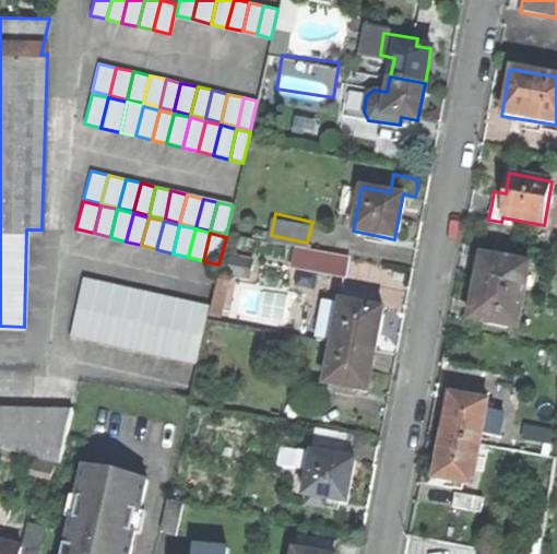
[(292,266),(351,272),(353,250),(295,244),(292,266)]
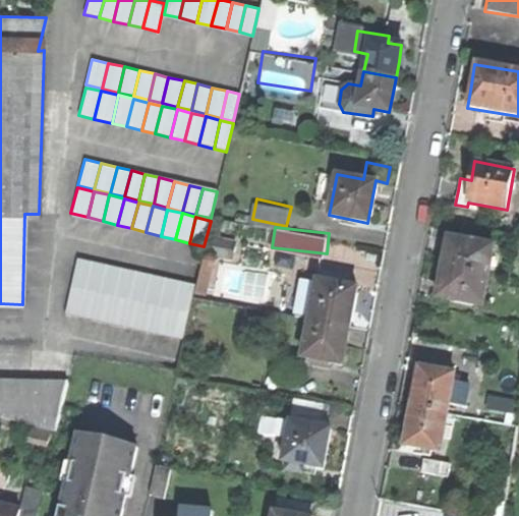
[(437,298),(482,306),(494,245),(449,236),(443,266),(437,298)]
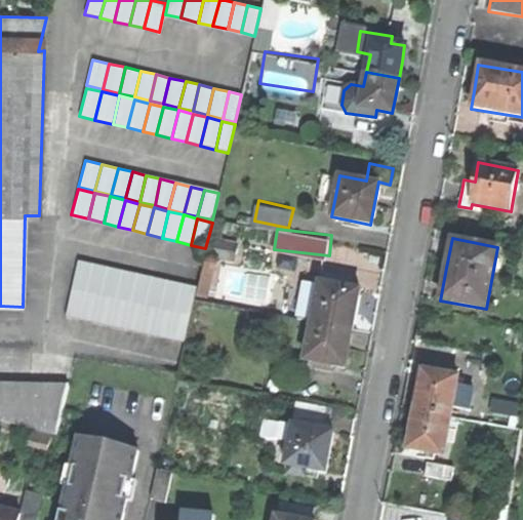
[(72,286),(86,289),(93,263),(78,260),(72,286)]
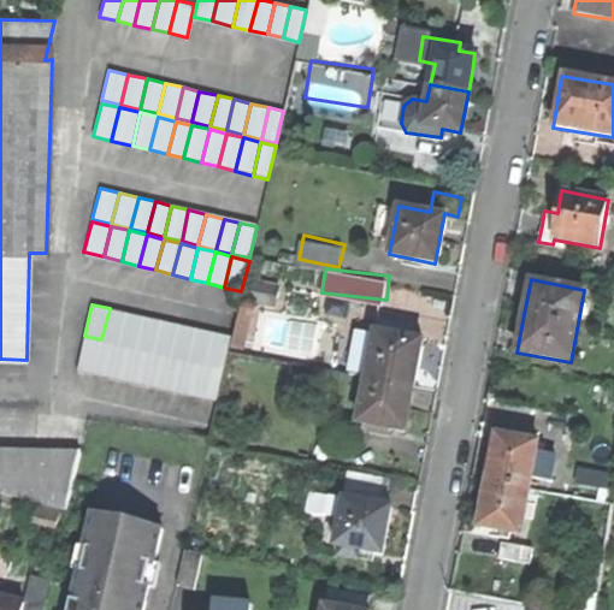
[(110,308),(101,339),(118,344),(125,313),(110,308)]
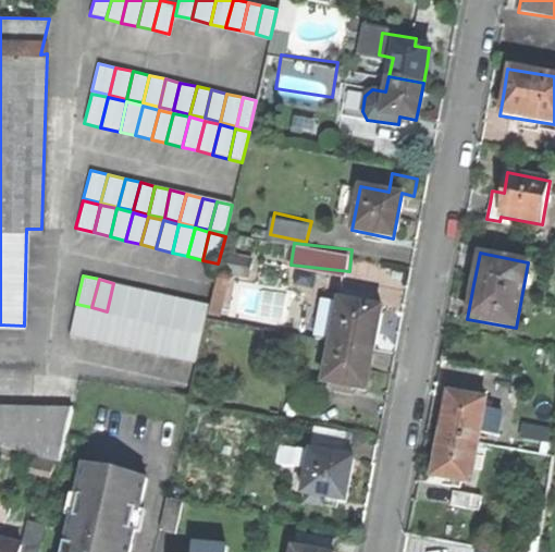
[(113,283),(107,311),(123,316),(131,286),(113,283)]
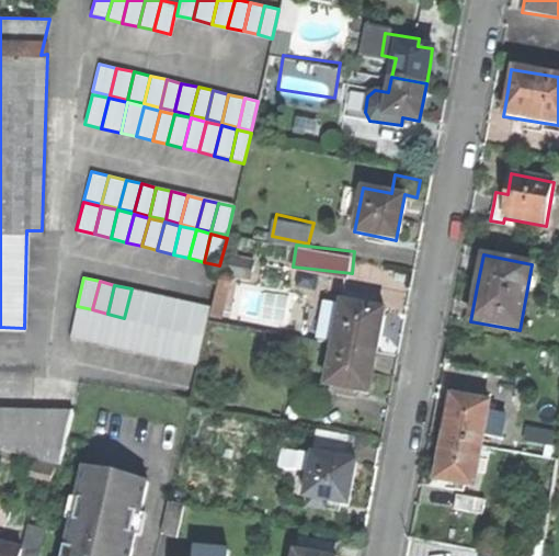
[(140,321),(147,293),(132,288),(124,318),(140,321)]
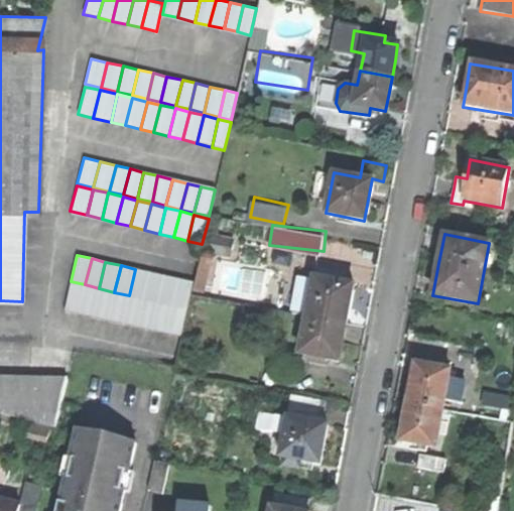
[(150,272),(135,269),(129,295),(144,299),(150,272)]
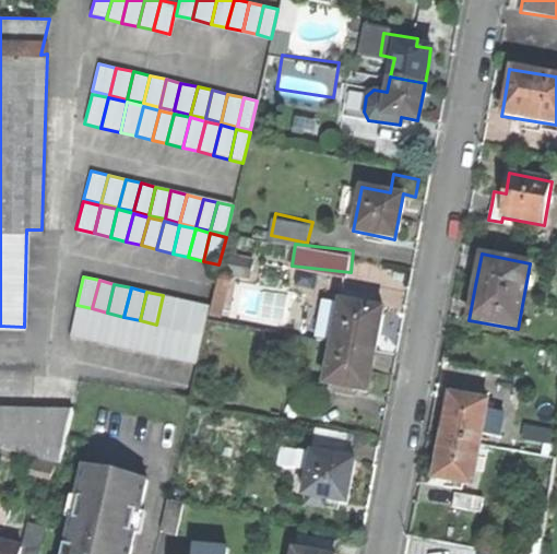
[(163,295),(156,325),(170,329),(177,299),(163,295)]
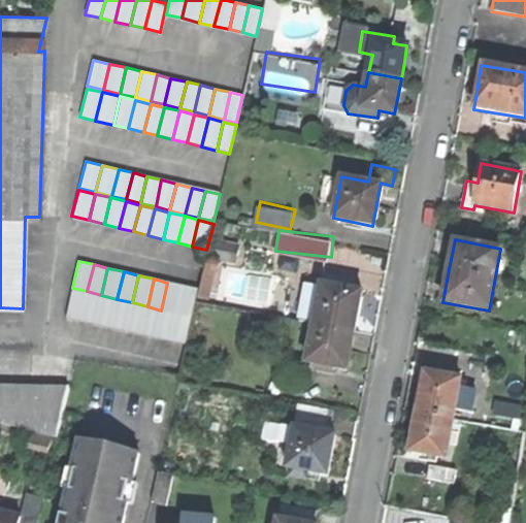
[(161,311),(175,314),(182,286),(167,283),(161,311)]
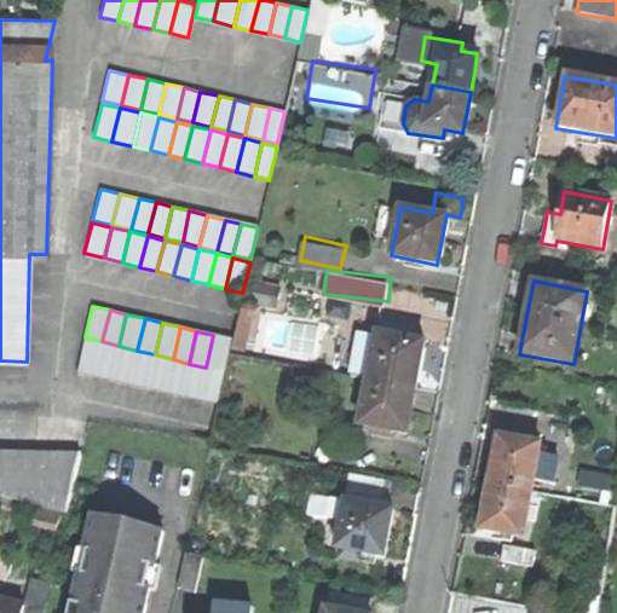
[(419,359),(421,341),(375,331),(367,379),(413,387),(419,359)]
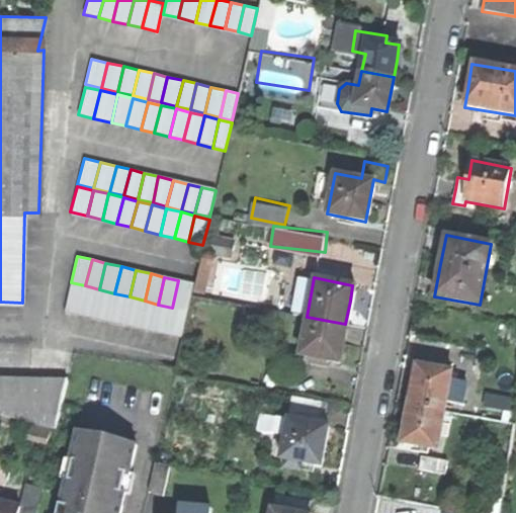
[(178,280),(172,308),(187,312),(193,284),(178,280)]
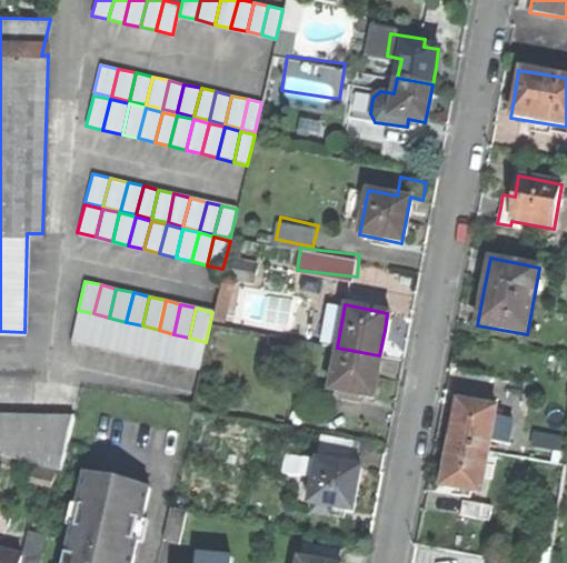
[(70,341),(87,345),(93,317),(77,312),(70,341)]
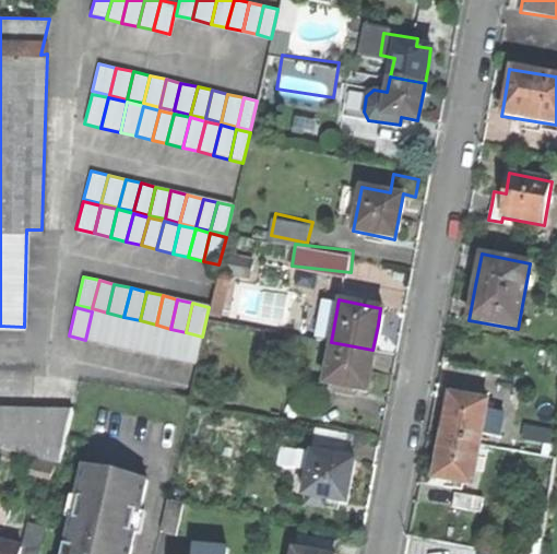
[(108,316),(92,311),(85,340),(102,343),(108,316)]
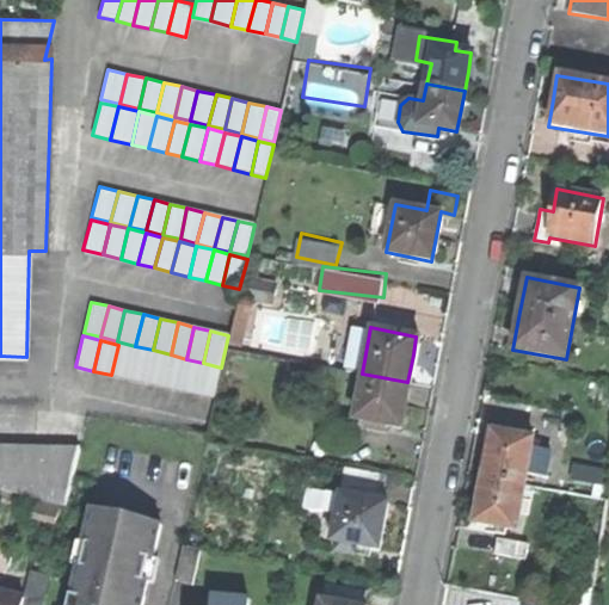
[(135,349),(118,345),(111,375),(128,380),(135,349)]
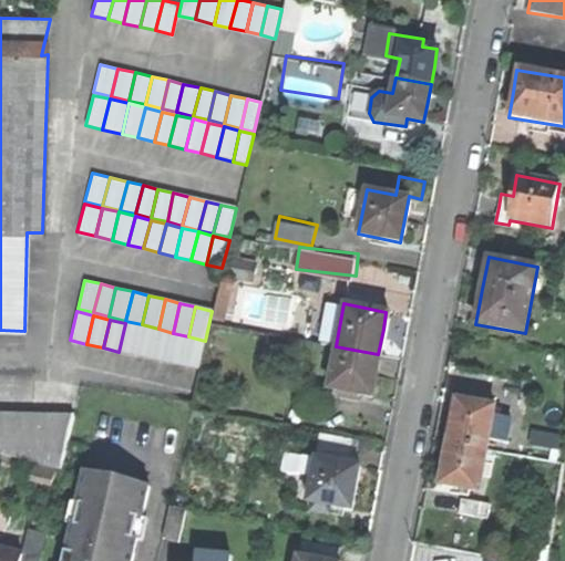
[(119,352),(134,355),(142,328),(125,323),(119,352)]
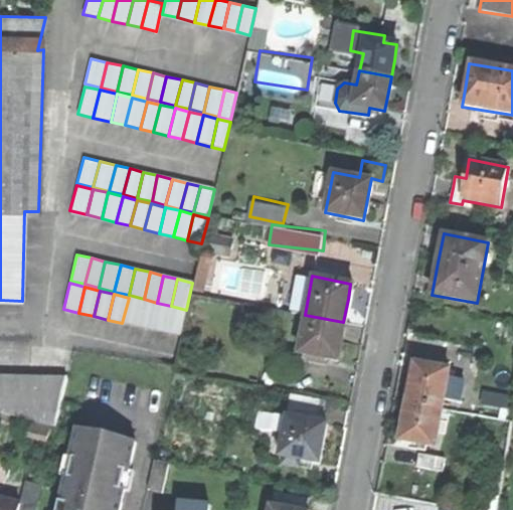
[(122,323),(137,327),(144,302),(129,298),(122,323)]
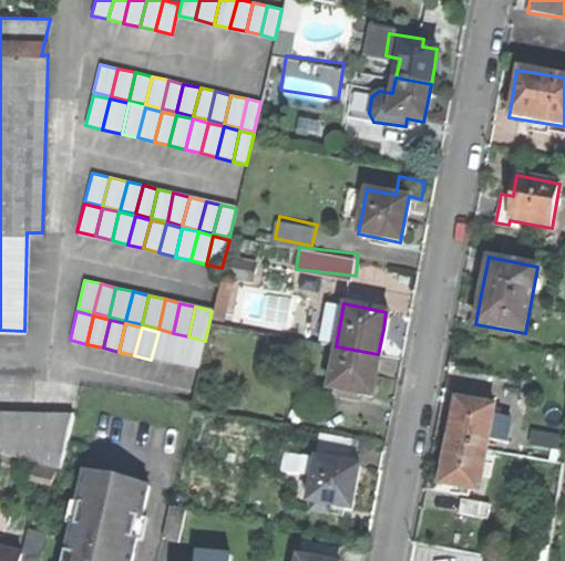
[(158,332),(151,360),(165,363),(173,335),(158,332)]
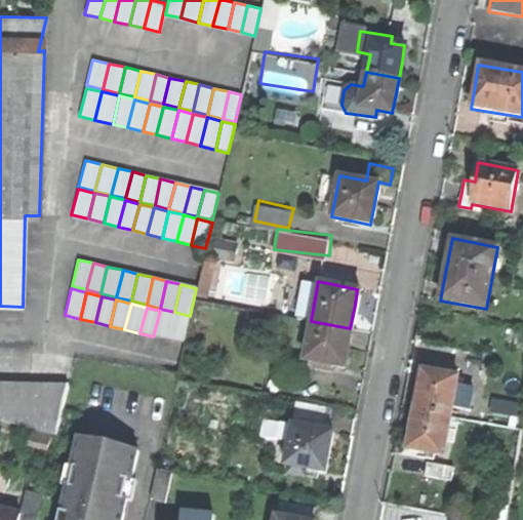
[(153,336),(167,341),(173,314),(160,311),(153,336)]
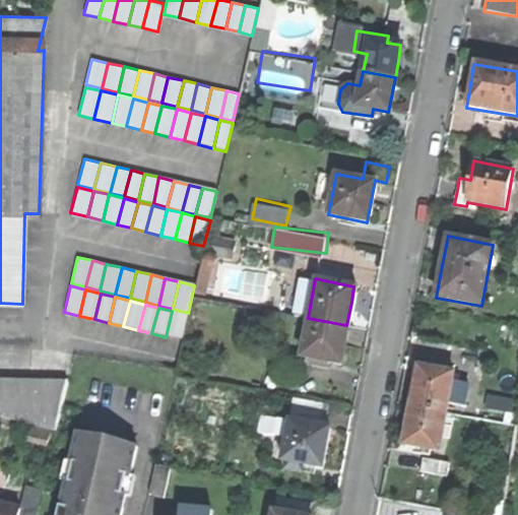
[(181,341),(187,315),(172,311),(166,337),(181,341)]
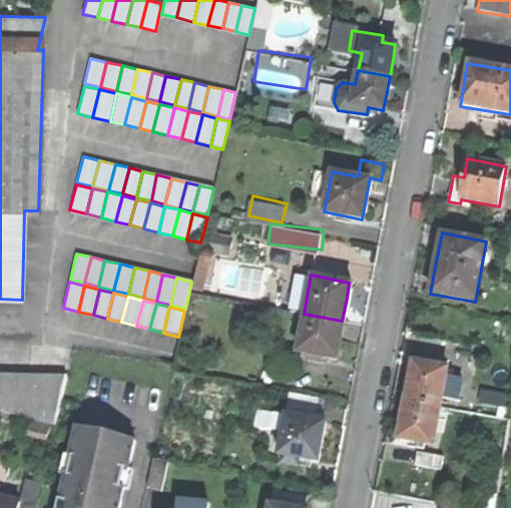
[(339,340),(342,321),(304,314),(297,351),(306,353),(305,359),(322,362),(324,356),(335,358),(339,340)]
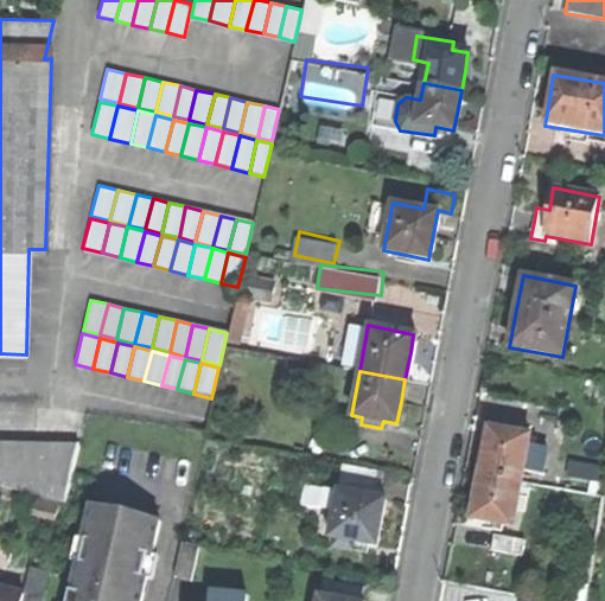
[(485,445),(479,472),(521,480),(529,435),(489,427),(485,445)]
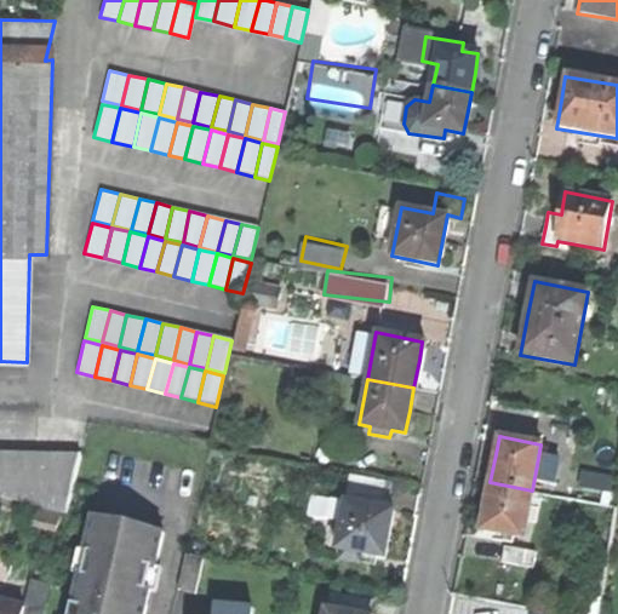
[(554,447),(549,478),(561,481),(566,449),(554,447)]
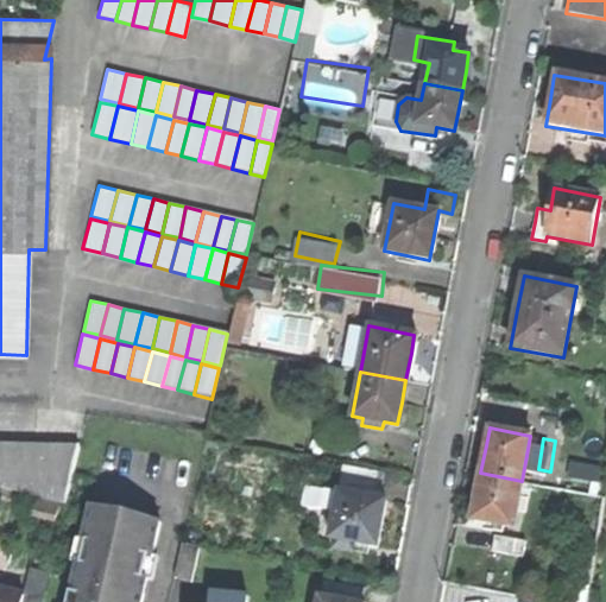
[(0,487),(36,496),(32,513),(54,518),(57,502),(64,504),(77,445),(0,443),(0,487)]
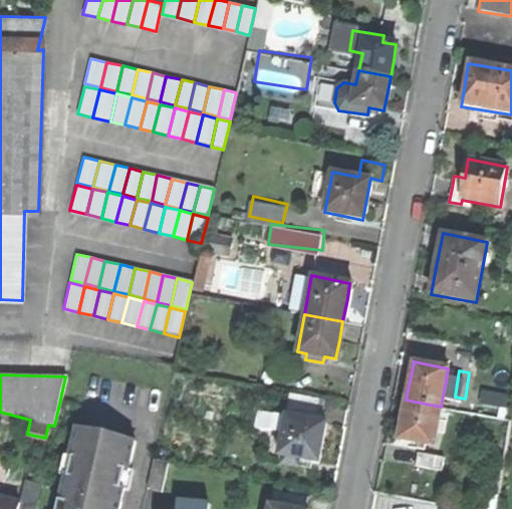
[(479,402),(505,406),(507,393),(480,389),(479,402)]
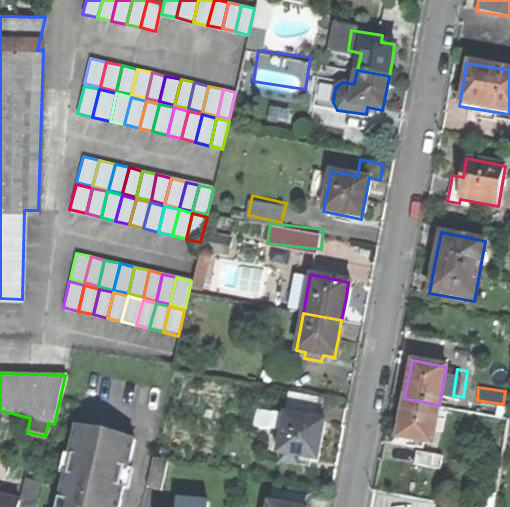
[(317,421),(322,398),(288,392),(276,453),(315,461),(319,439),(323,422),(317,421)]
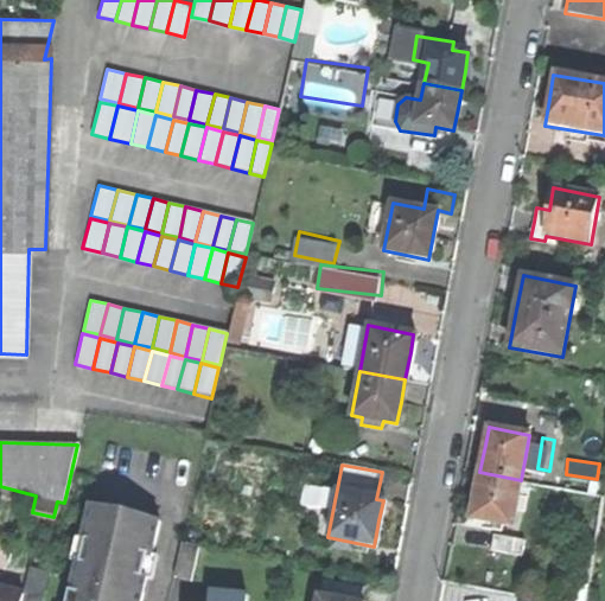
[(521,480),(479,472),(475,498),(471,517),(511,525),(521,480)]
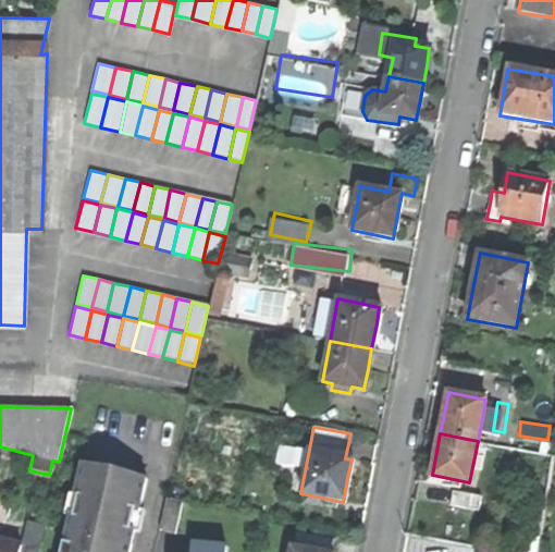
[(127,551),(133,529),(130,528),(134,508),(137,510),(145,477),(82,463),(74,494),(78,495),(73,515),(70,514),(61,551),(127,551)]
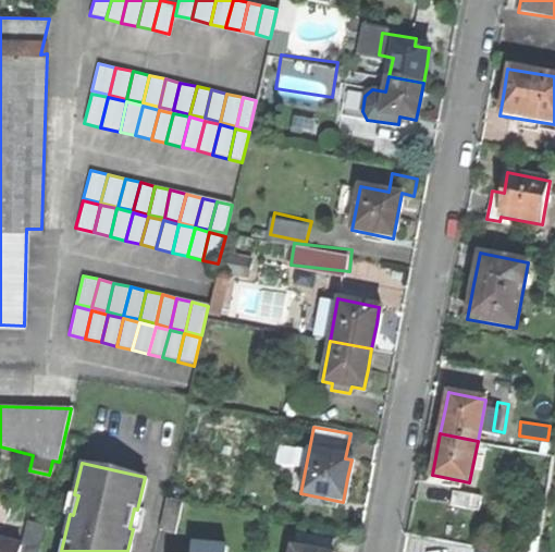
[(0,551),(35,551),(44,523),(24,518),(17,546),(0,541),(0,551)]
